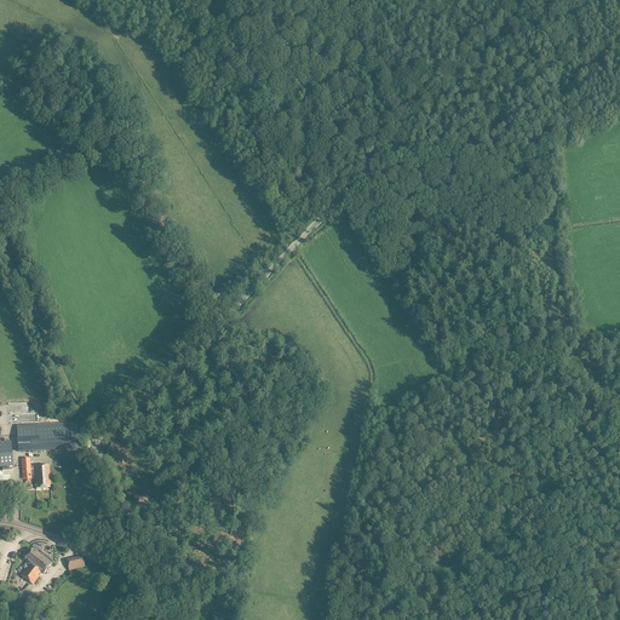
[(47,425),(17,426),(18,452),(38,451),(38,452),(79,449),(78,424),(47,425)]
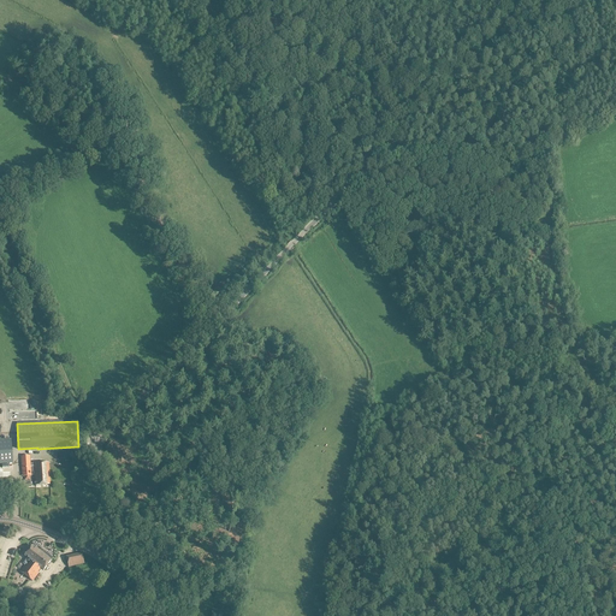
[(10,440),(0,440),(0,463),(12,463),(11,442),(10,440)]
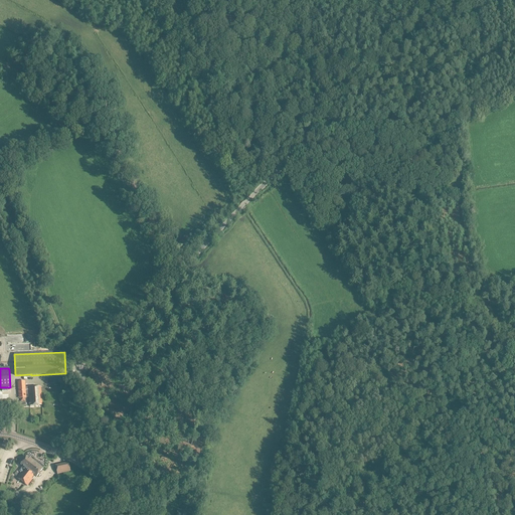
[(26,397),(25,388),(25,381),(17,382),(18,398),(26,398),(26,397)]
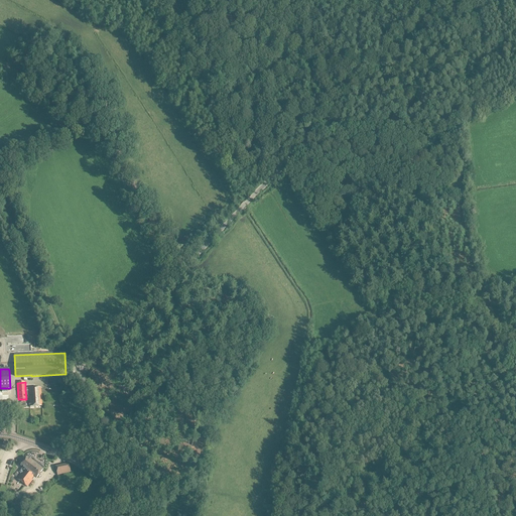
[(28,388),(29,398),(29,407),(42,406),(40,388),(28,388)]
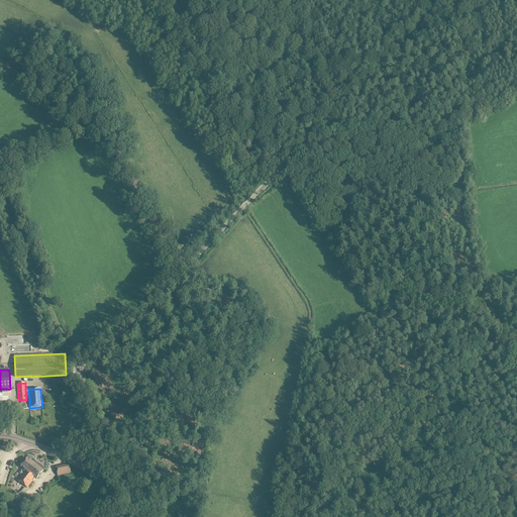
[(26,458),(20,467),(22,469),(24,470),(35,478),(36,479),(42,471),(44,469),(28,456),(27,458),(26,458)]
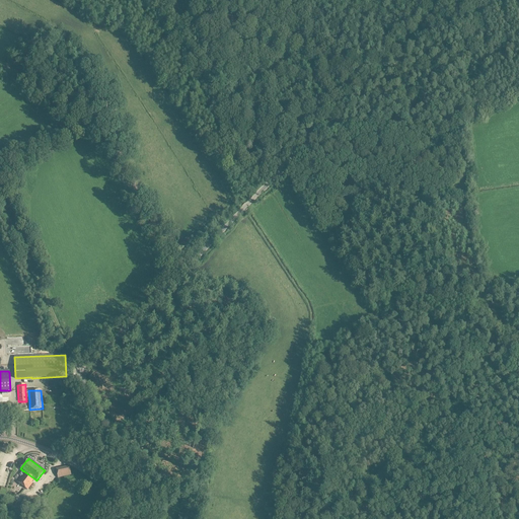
[(69,466),(56,469),(57,478),(71,475),(69,466)]
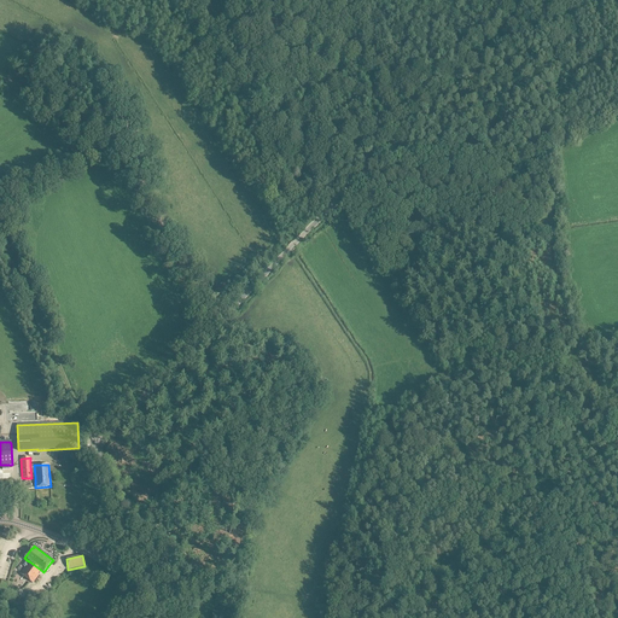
[(24,567),(19,573),(33,583),(42,571),(29,561),(27,560),(23,566),(24,567)]
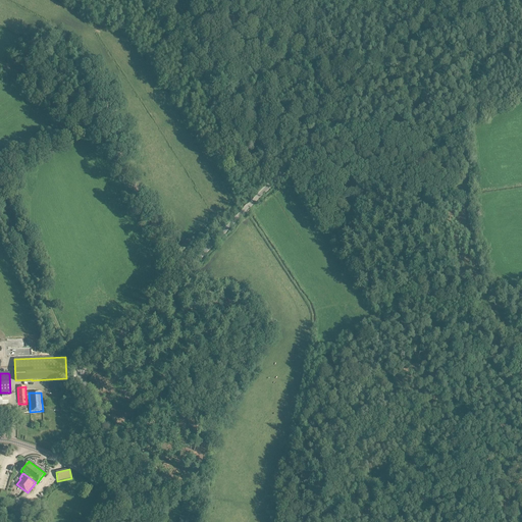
[(23,501),(20,510),(28,512),(30,503),(23,501)]
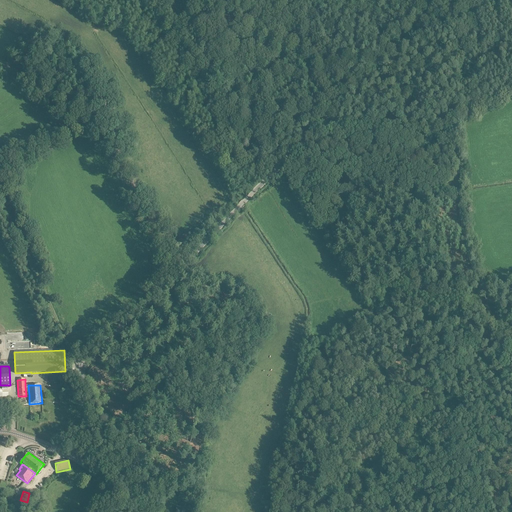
[(39,496),(31,494),(28,502),(36,504),(39,496)]
